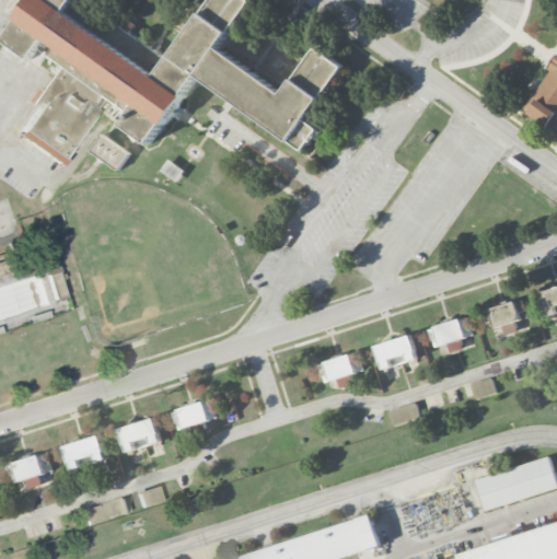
[(128,152),(101,134),(89,150),(116,169),(128,152)]
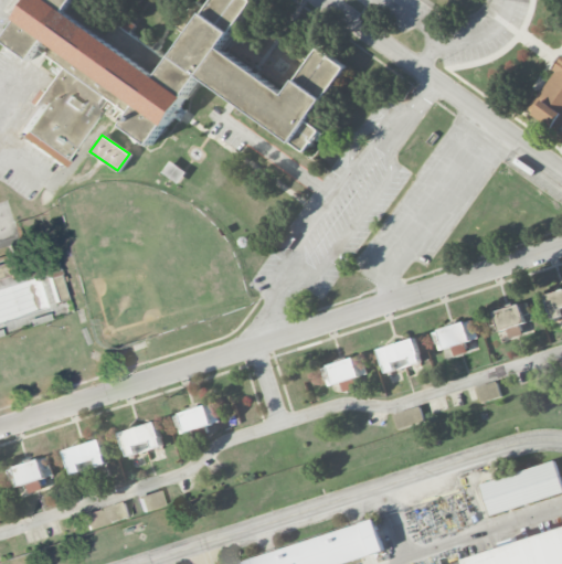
[(492,309),(497,330),(505,328),(507,337),(519,334),(517,323),(529,320),(526,302),(492,309)]
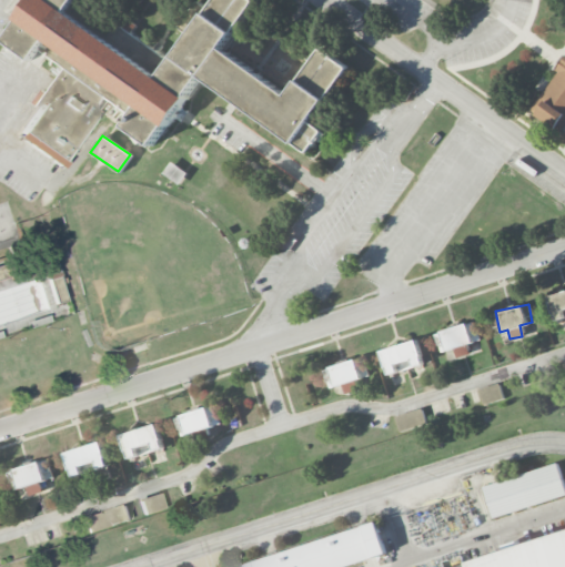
[(432,333),(437,352),(451,347),(454,357),(467,354),(464,343),(477,340),(472,321),(432,333)]
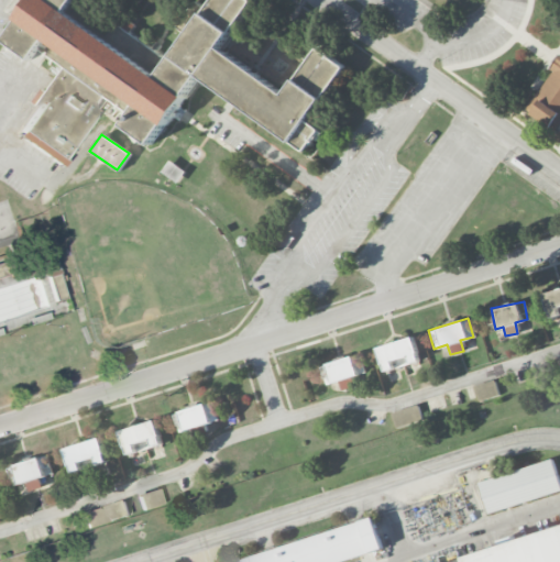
[(416,362),(412,338),(375,345),(381,370),(416,362)]
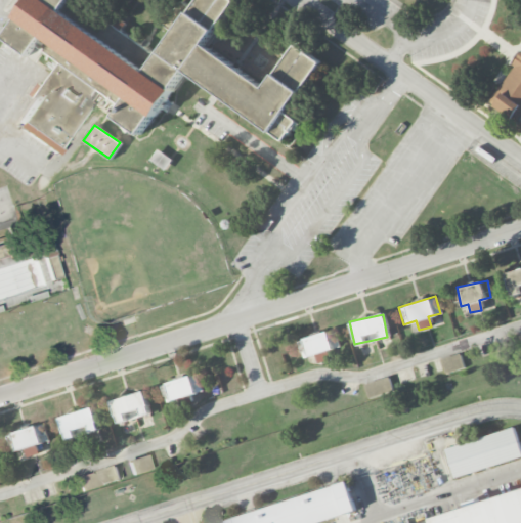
[(296,338),(299,356),(331,350),(328,333),(296,338)]
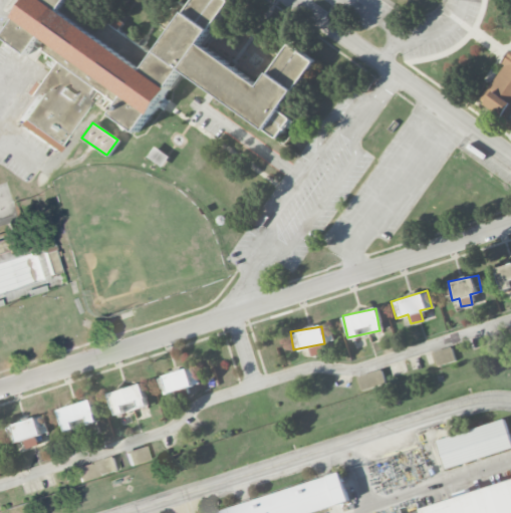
[(453,359),(449,345),(430,351),(435,365),(453,359)]
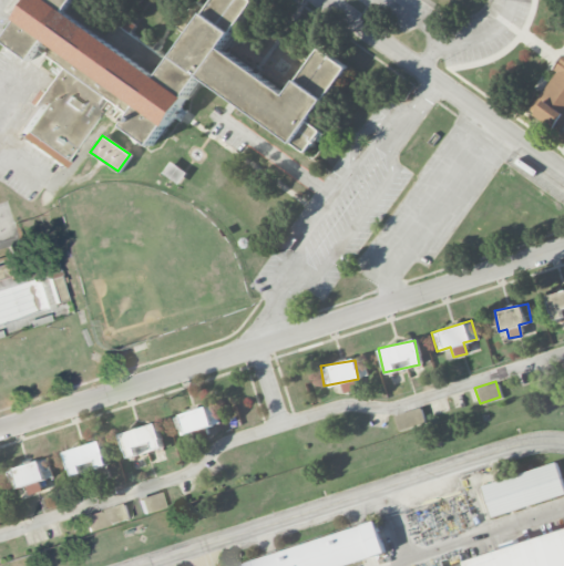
[(211,424),(204,405),(172,417),(177,434),(211,424)]
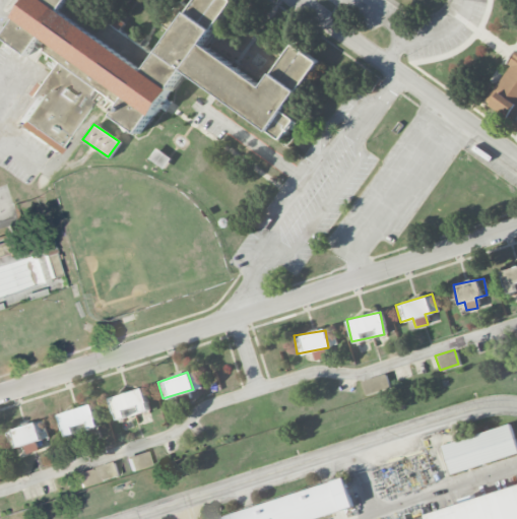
[(364,395),(388,387),(383,373),(360,381),(364,395)]
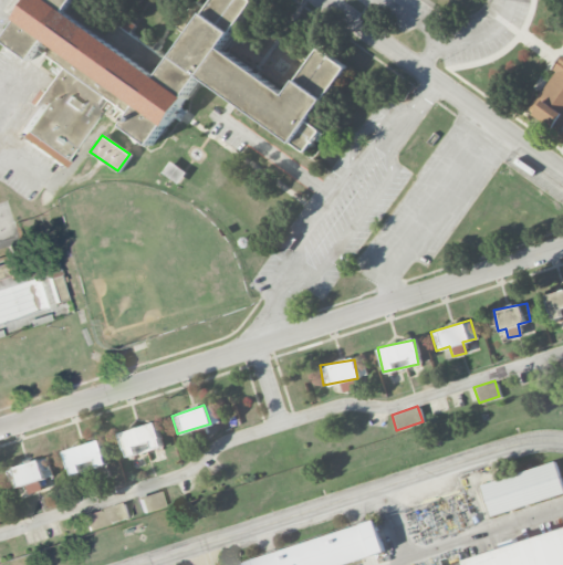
[(118,431),(124,454),(160,446),(155,422),(118,431)]
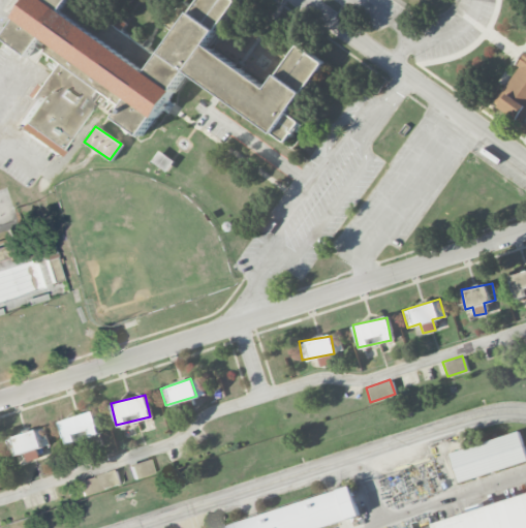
[(58,421),(64,443),(74,440),(72,433),(87,429),(89,435),(98,432),(92,411),(58,421)]
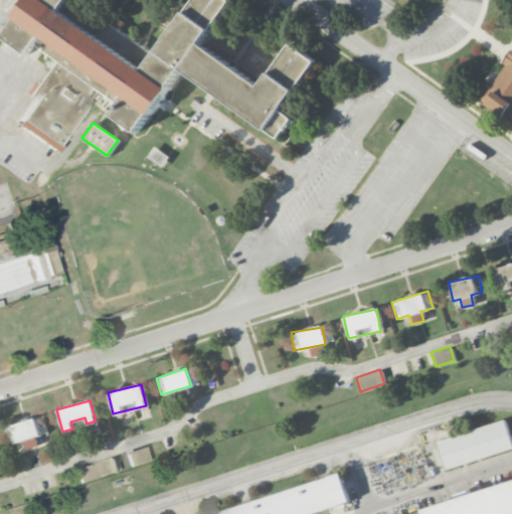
[(10,425),(12,433),(13,433),(16,442),(23,440),(26,449),(36,445),(33,436),(45,432),(40,415),(10,425)]
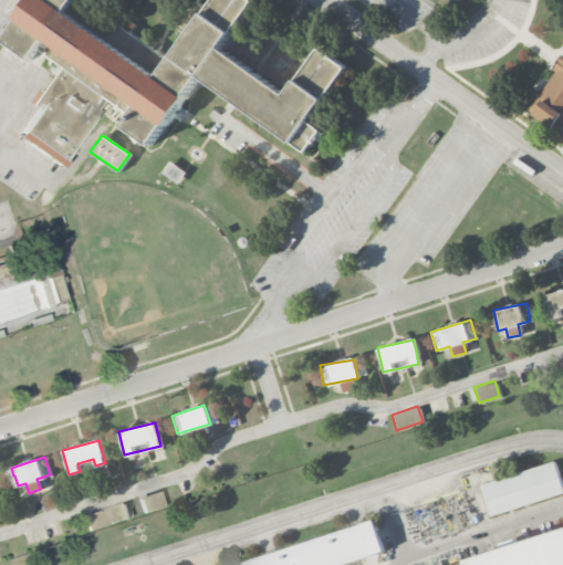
[(478,484),(552,462),(562,494),(488,516),(478,484)]
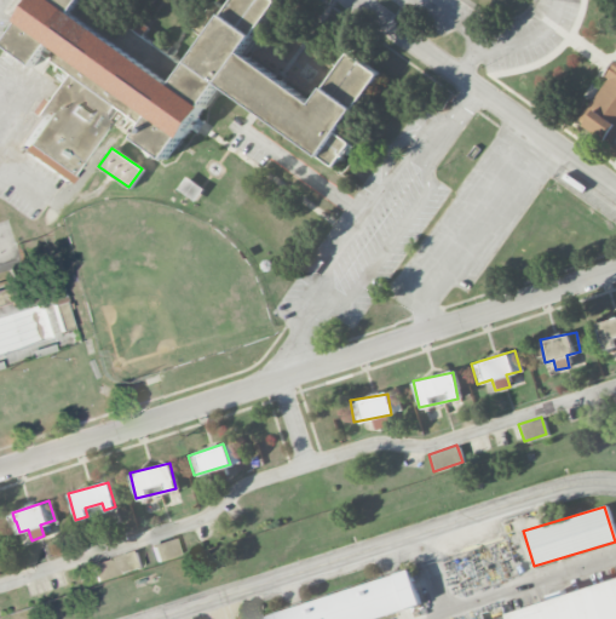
[(174,555),(171,538),(148,544),(153,561),(174,555)]
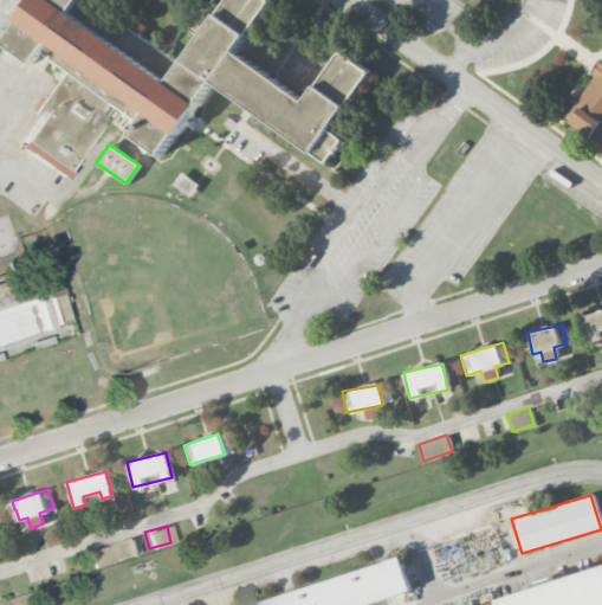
[(247,604),(386,604),(410,599),(401,565),(247,604)]
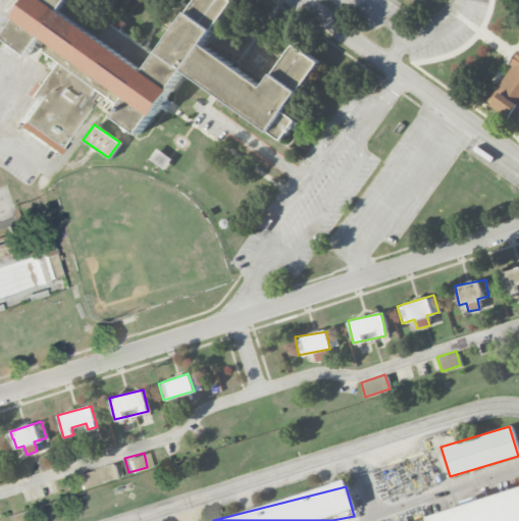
[(518,520),(518,487),(403,520),(518,520)]
